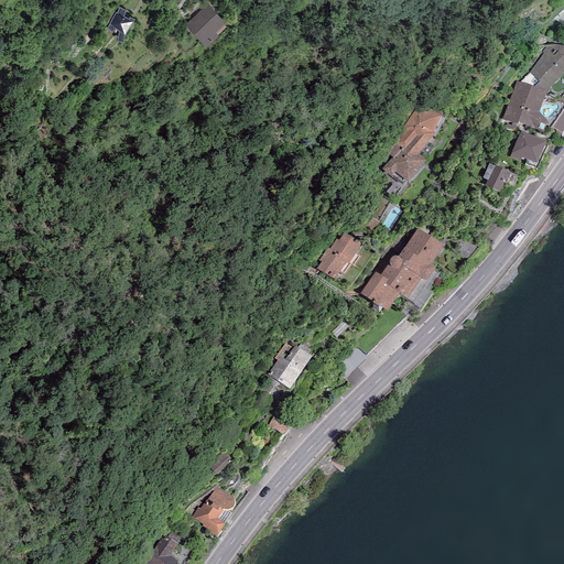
[(207,4),(185,25),(205,47),(227,26),(207,4)]
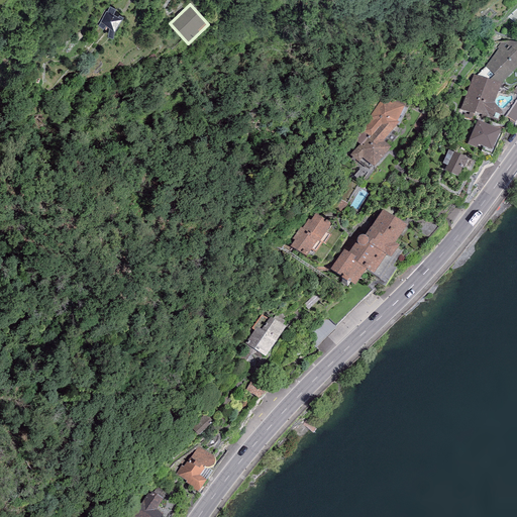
[(117,15),(106,8),(95,25),(104,31),(105,29),(115,35),(126,18),(118,13),(117,15)]
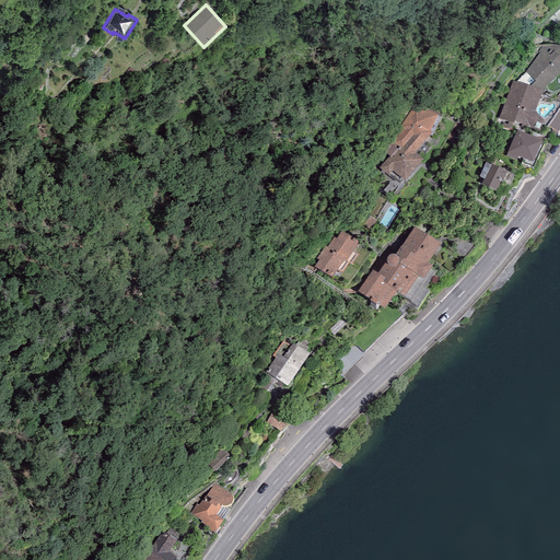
[(540,137),(545,127),(536,116),(543,95),(550,88),(559,77),(559,48),(550,58),(539,55),(525,73),(515,84),(513,83),(497,125),(508,129),(514,128),(515,126),(540,137)]
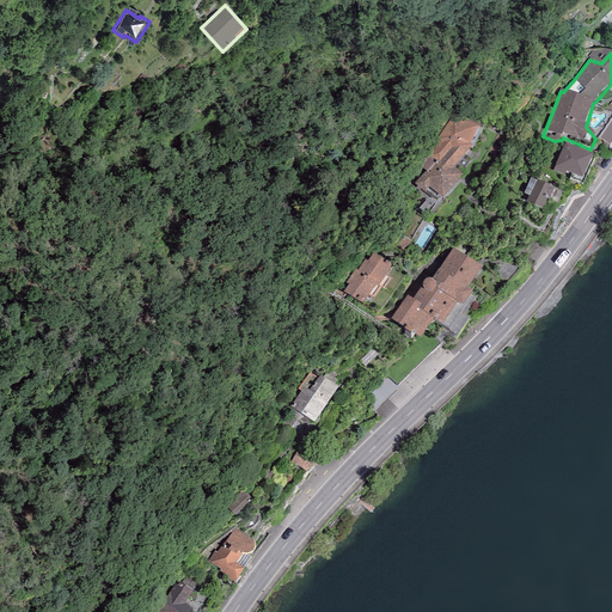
[(442,203),(463,181),(454,172),(472,150),(470,147),(478,130),(454,117),(450,122),(448,133),(418,169),(426,173),(414,187),(424,197),(429,191),(442,203)]
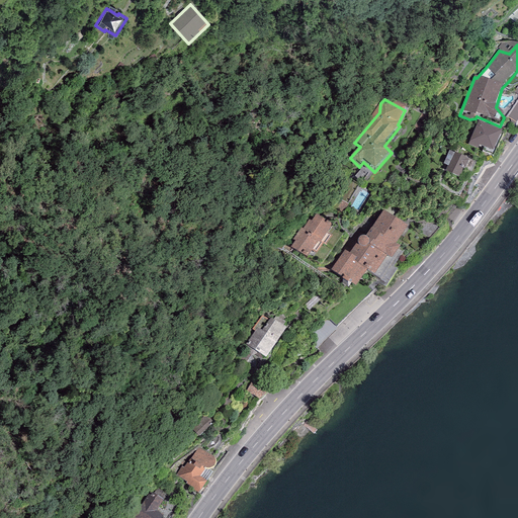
[(502,136),(479,123),(468,146),(478,151),(480,148),(493,155),(502,136)]
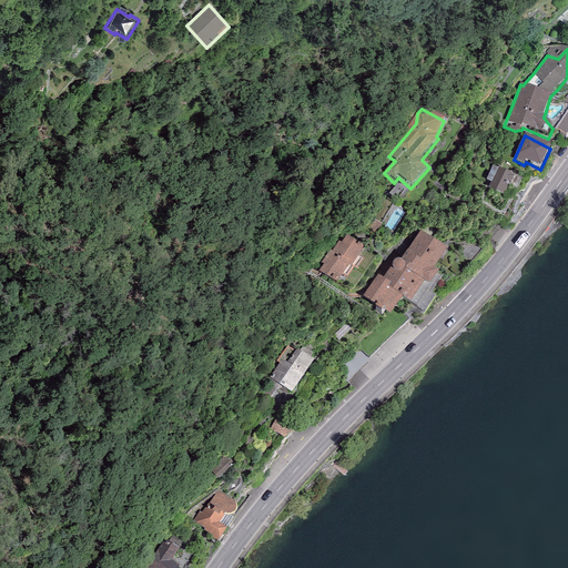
[(490,185),(498,171),(493,168),(486,182),(490,185)]
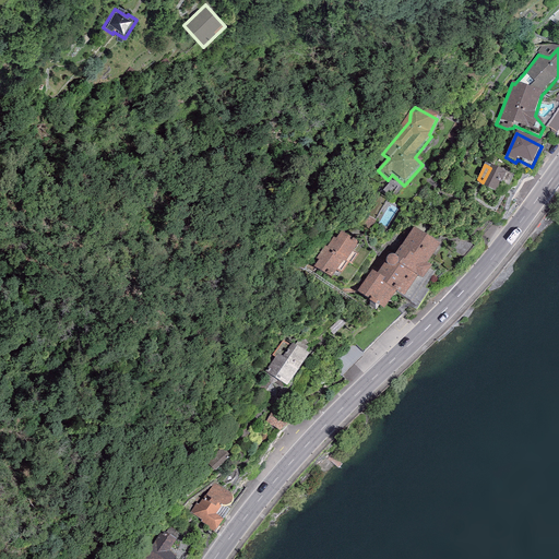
[(504,175),(491,167),(490,168),(483,182),(480,187),(495,195),(500,185),(502,185),(506,177),(504,175)]
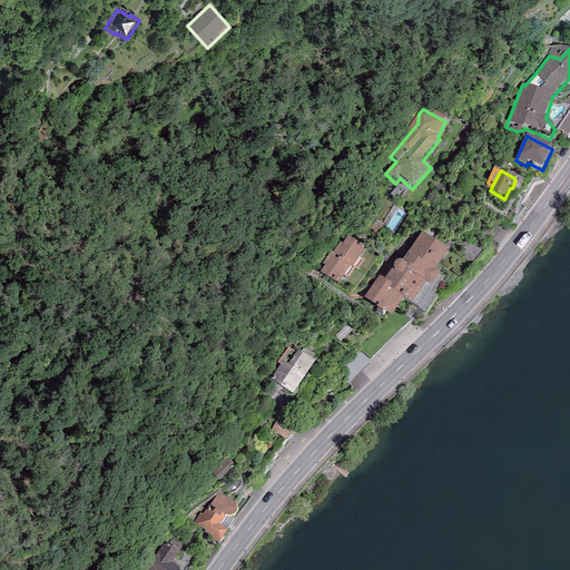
[(449,248),(422,232),(402,261),(401,259),(399,259),(397,261),(395,261),(394,264),(394,266),(385,279),(380,276),(364,298),(392,315),(404,298),(412,303),(426,283),(431,286),(440,272),(435,268),(449,248)]
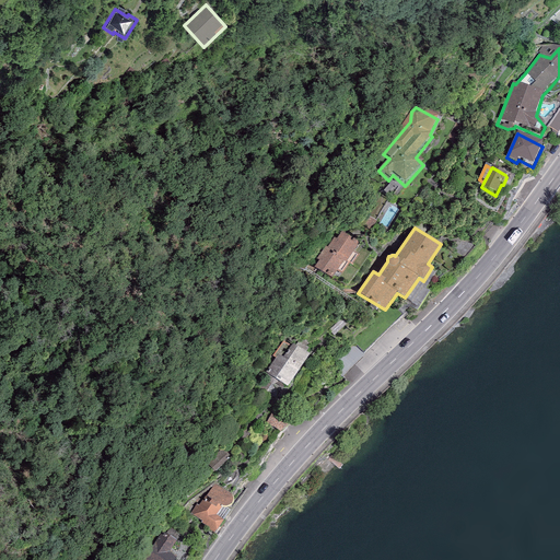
[(360,243),(342,232),(337,238),(335,237),(327,247),(325,246),(316,258),(319,260),(315,267),(333,279),(337,272),(342,276),(350,265),(352,266),(360,256),(354,252),(360,243)]
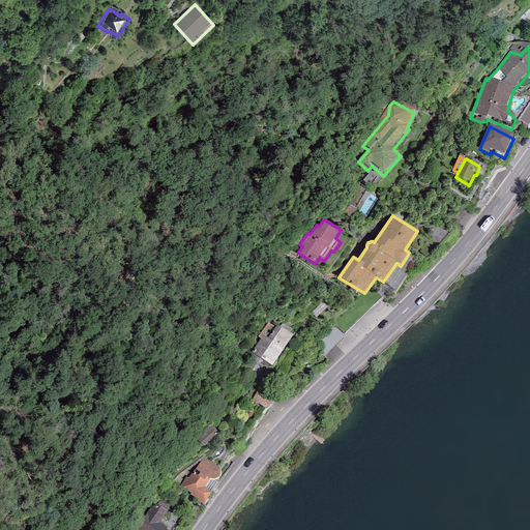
[(272,366),(293,335),(277,324),(275,326),(268,321),(257,336),(260,339),(252,352),(272,366)]
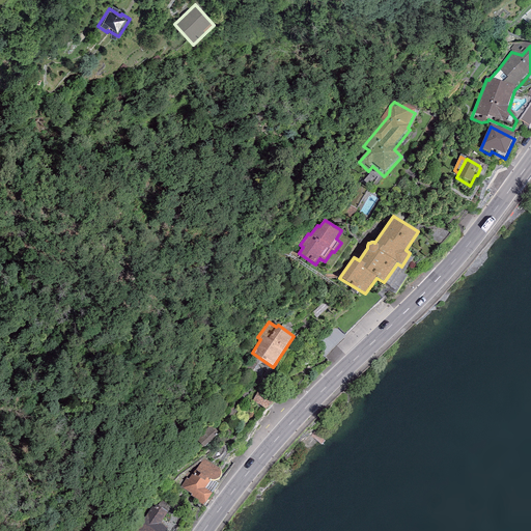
[(278,397),(263,385),(253,401),(266,410),(278,397)]
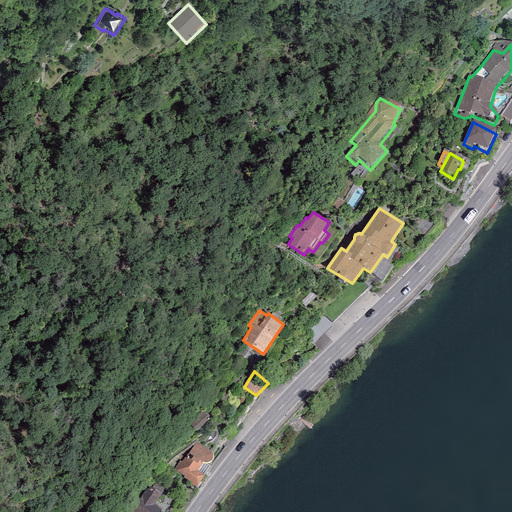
[(211,419),(202,410),(188,423),(197,431),(211,419)]
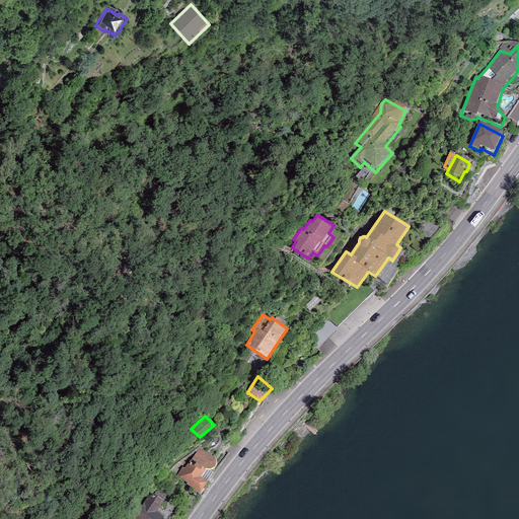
[(182,467),(176,475),(188,483),(187,485),(199,494),(207,482),(201,477),(206,468),(207,469),(209,469),(210,469),(212,469),(214,467),(215,465),(216,464),(216,462),(216,460),(215,458),(213,457),(200,448),(183,468),(182,467)]
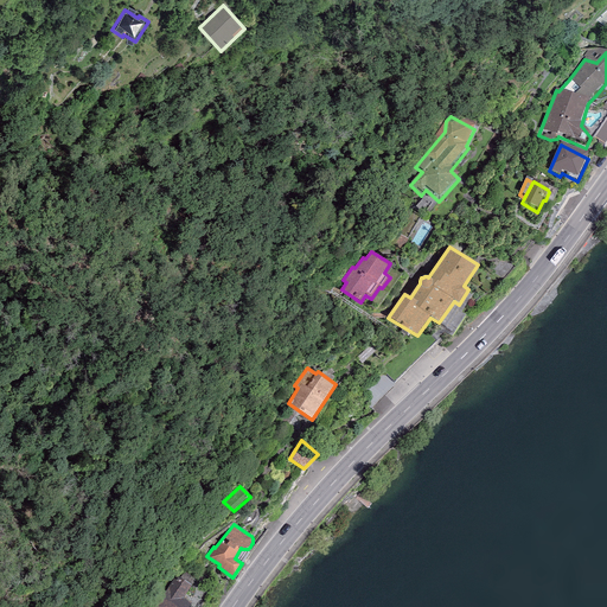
[(184,599),(191,587),(176,576),(155,606),(157,606),(189,606),(191,604),(184,599)]
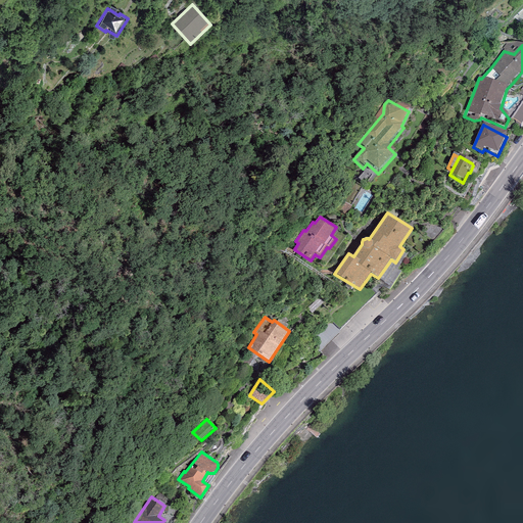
All buildings are outlined.
